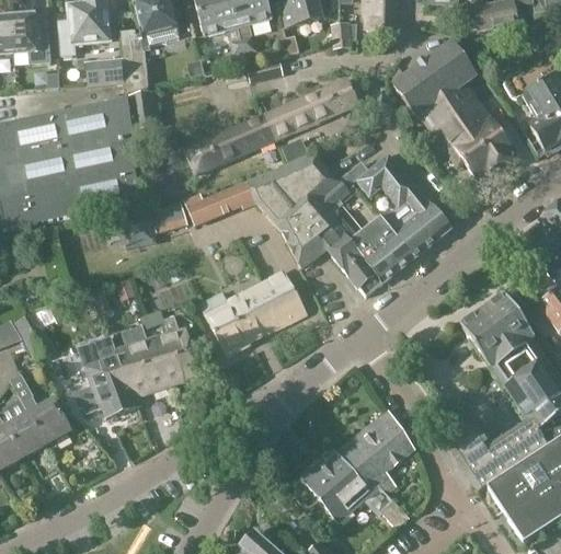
[(76,54),(75,42),(110,38),(105,0),(84,0),(84,2),(68,3),(69,18),(57,19),(60,55),(76,54)]
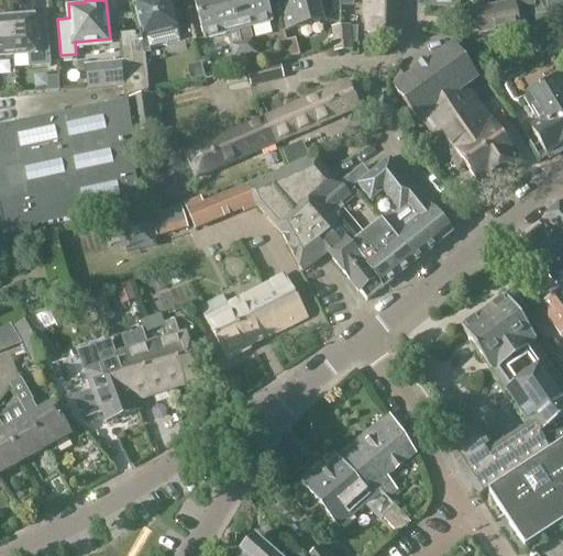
[(142,35),(146,34),(148,44),(180,36),(177,26),(178,26),(172,0),(133,0),(142,35)]
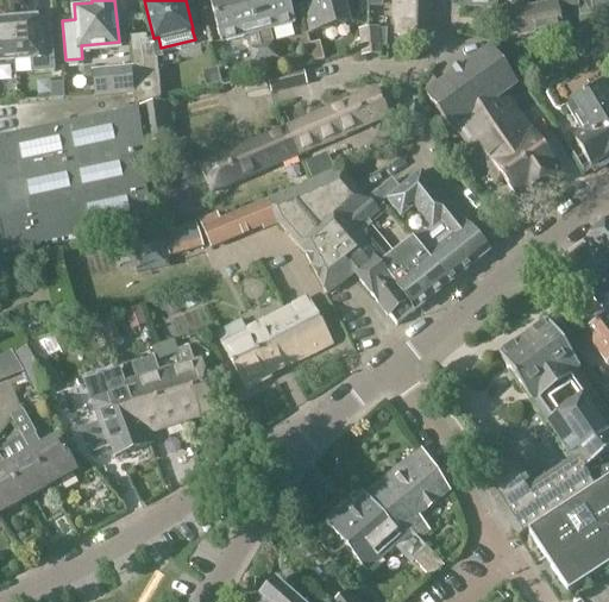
[(268,68),(265,56),(251,0),(211,0),(220,39),(246,33),(256,71),(268,68)]
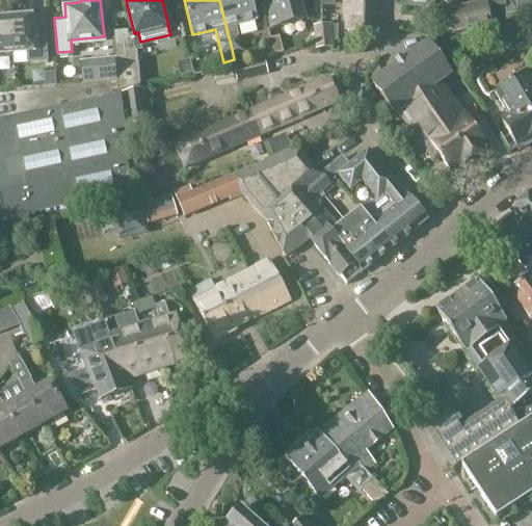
[(219,0),(232,49),(242,46),(237,23),(259,18),(254,0),(219,0)]
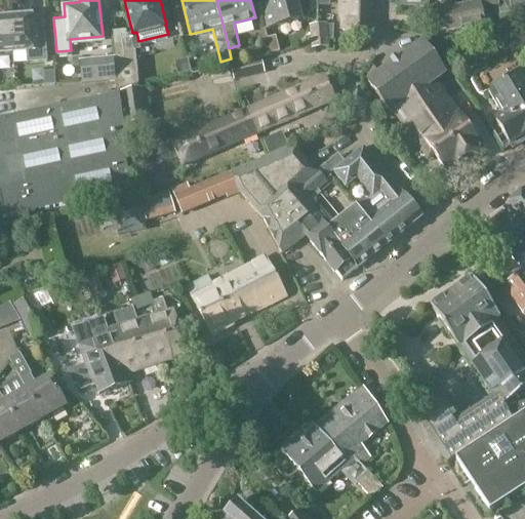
[(259,0),(267,25),(304,15),(299,0),(259,0)]
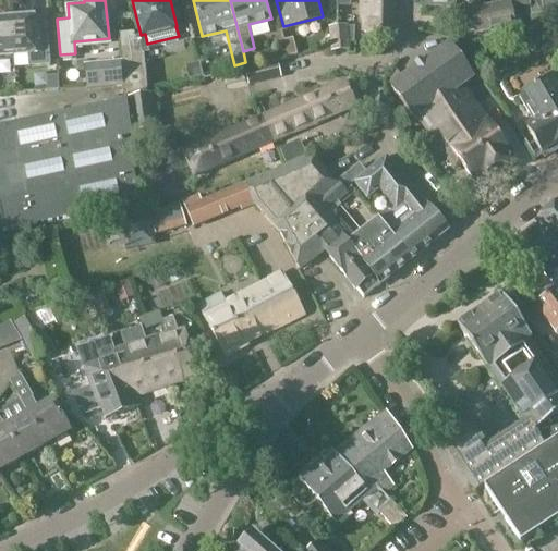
[(393,27),(393,0),(364,0),(364,27),(393,27)]
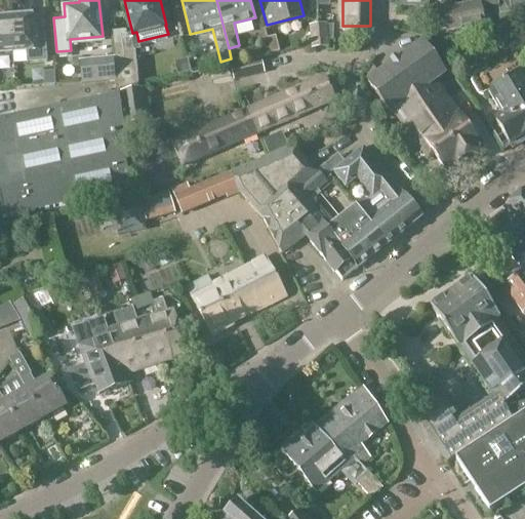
[(443,4),(443,6),(448,28),(477,22),(479,27),(485,26),(480,0),(471,0),(451,4),(451,2),(443,4)]
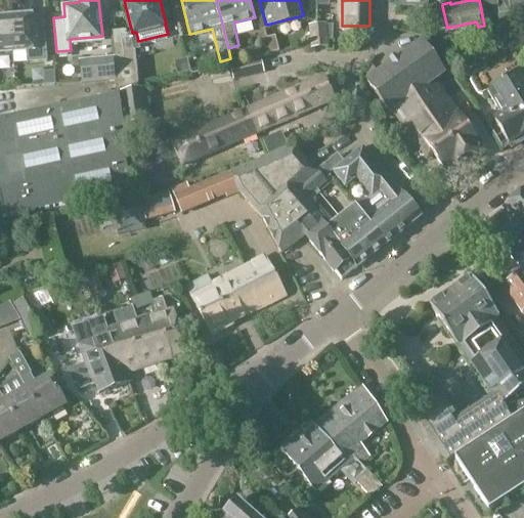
[(479,0),(484,26),(490,24),(487,7),(497,5),(498,10),(509,8),(504,0),(479,0)]
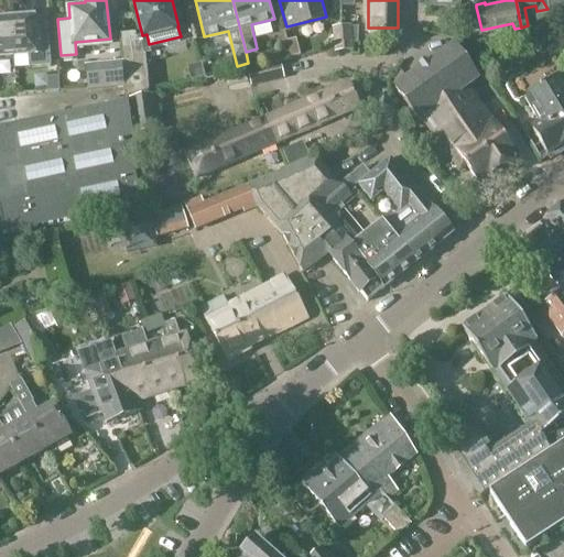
[(542,0),(548,9),(550,12),(563,10),(563,0),(542,0)]
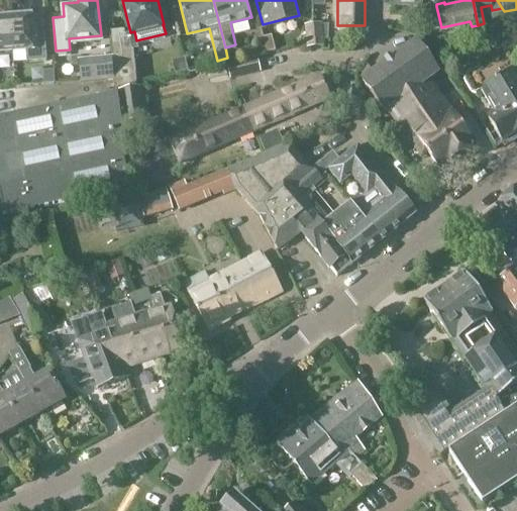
[(37,11),(11,13),(14,46),(25,45),(26,58),(46,57),(43,20),(38,20),(37,11)]
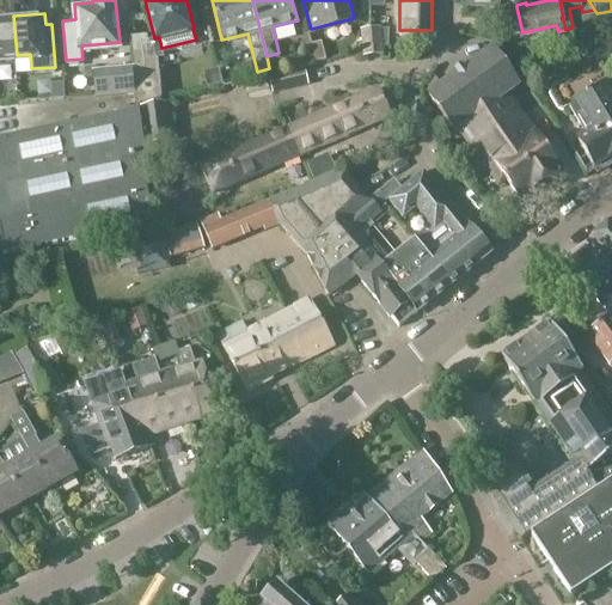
[(0,56),(17,55),(13,16),(0,16),(0,56)]
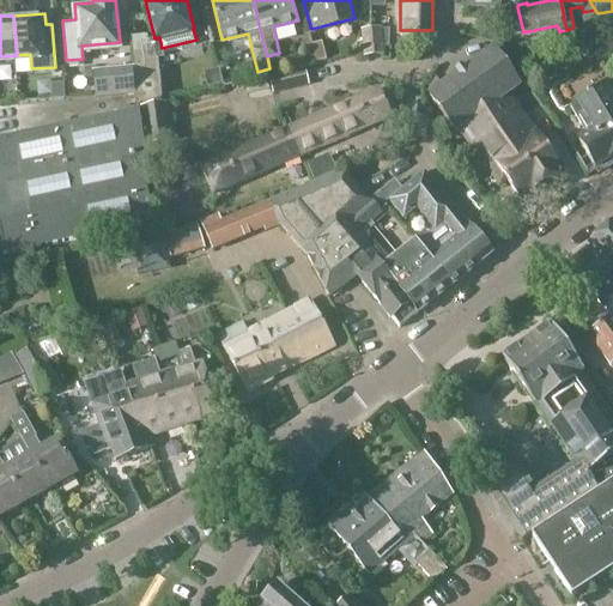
[(382,49),(380,22),(363,23),(365,50),(382,49)]
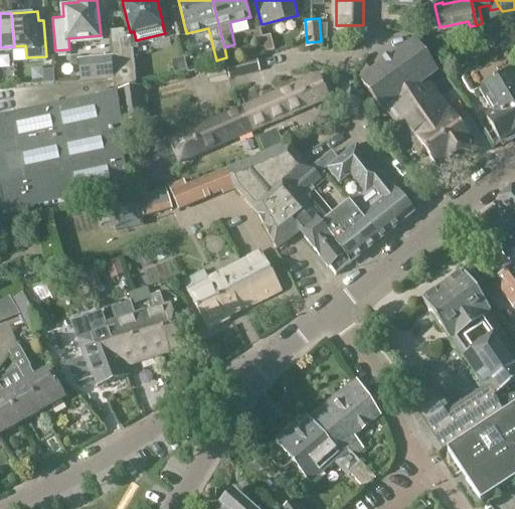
[(111,27),(113,52),(114,74),(116,85),(137,80),(133,44),(125,45),(124,26),(111,27)]
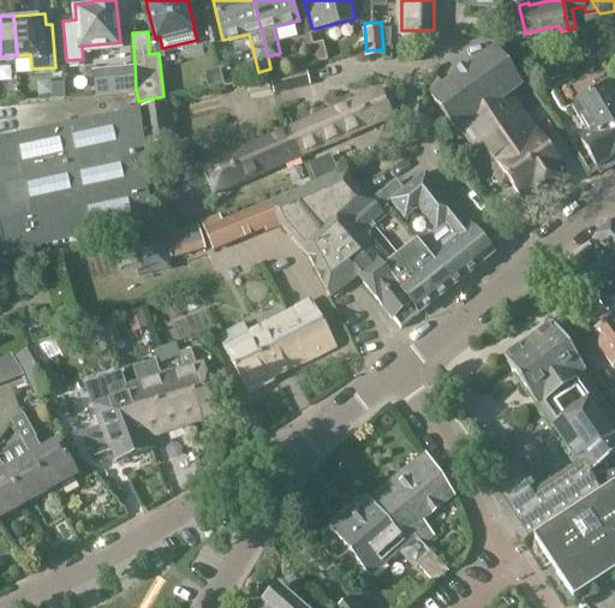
[(520,82),(493,45),(443,79),(433,88),(430,89),(458,129),(463,125),(501,180),(508,176),(524,197),(535,189),(537,191),(567,168),(509,89),(520,82)]
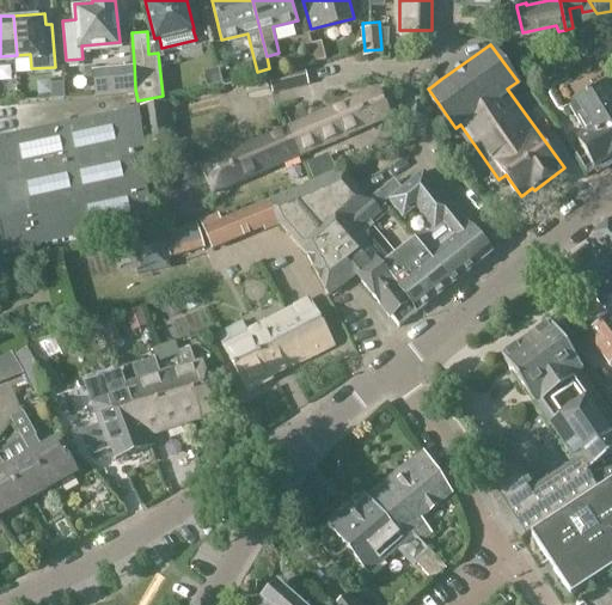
[(569,102),(583,127),(568,138),(587,170),(594,166),(593,164),(603,158),(607,162),(611,157),(611,50),(588,67),(577,48),(565,56),(575,72),(550,87),(549,92),(556,105),(562,107),(569,102)]
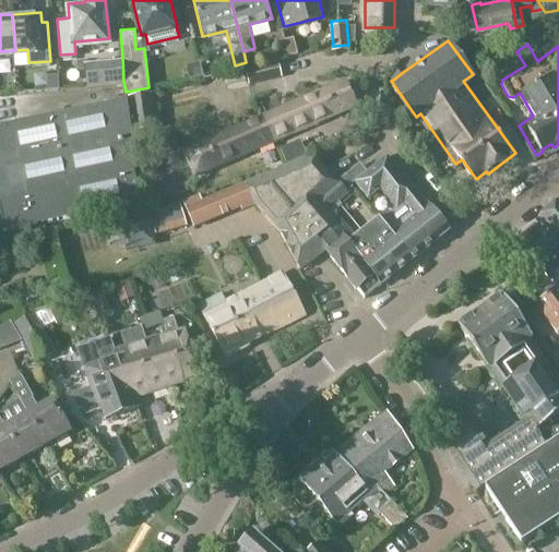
[(86,84),(123,81),(122,57),(84,60),(86,84)]
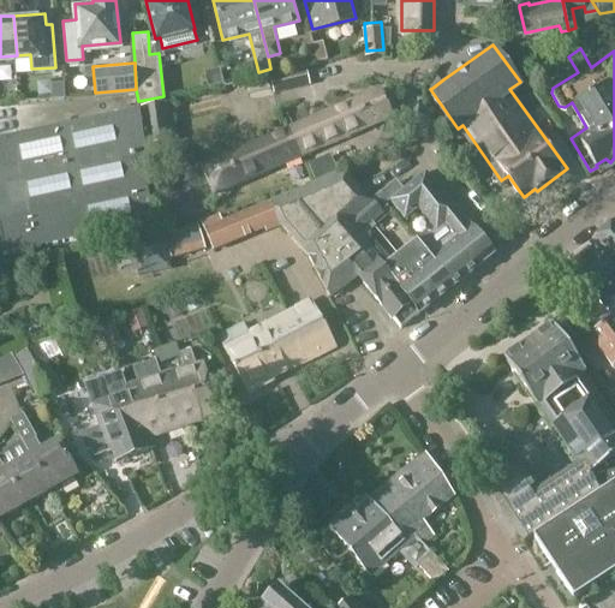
[(270,83),(269,83),(270,88),(274,88),(310,79),(306,64),(268,72),(270,83)]
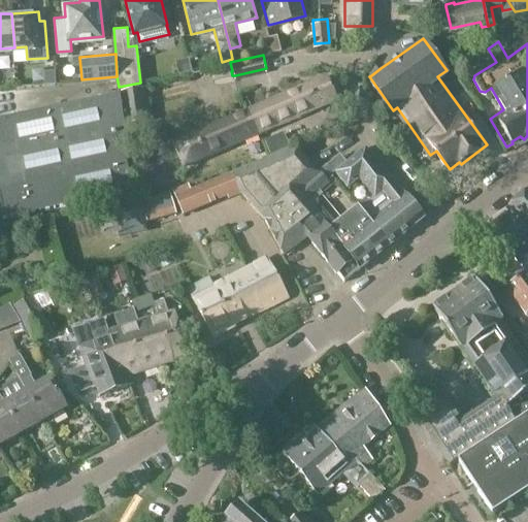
[(367,68),(371,75),(381,68),(373,57),(367,68)]
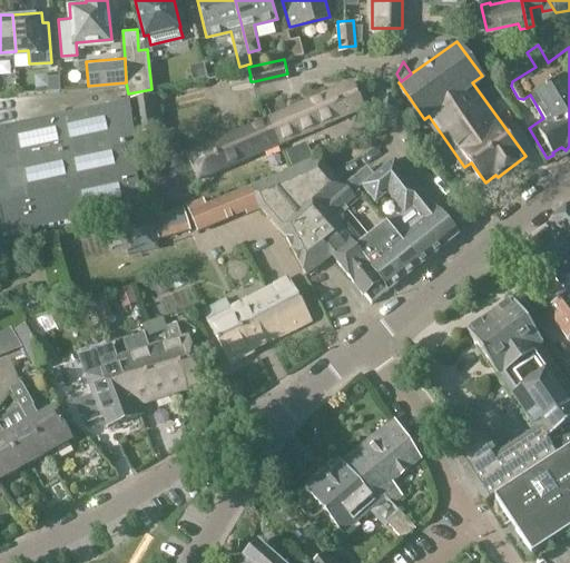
[(47,73),(48,89),(60,88),(59,73),(47,73)]
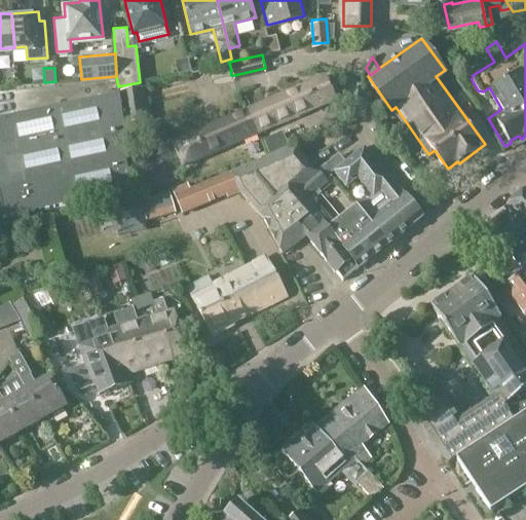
[(325,74),(246,109),(255,131),(334,96),(325,74)]
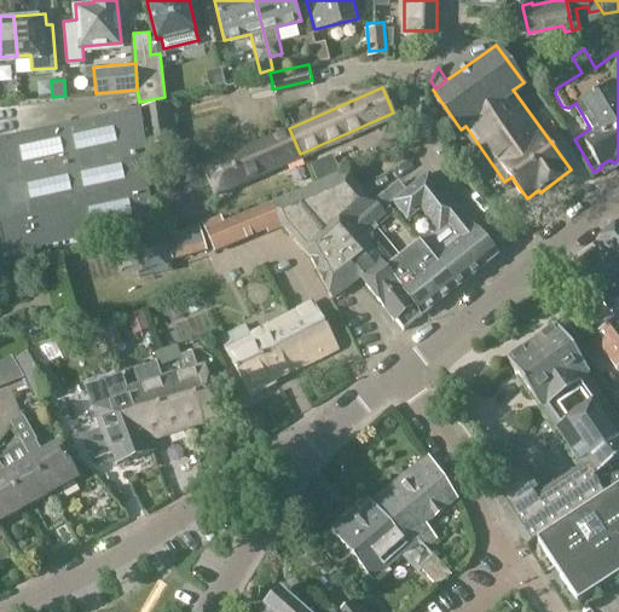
[(171,98),(139,102),(140,107),(146,143),(177,138),(171,98)]
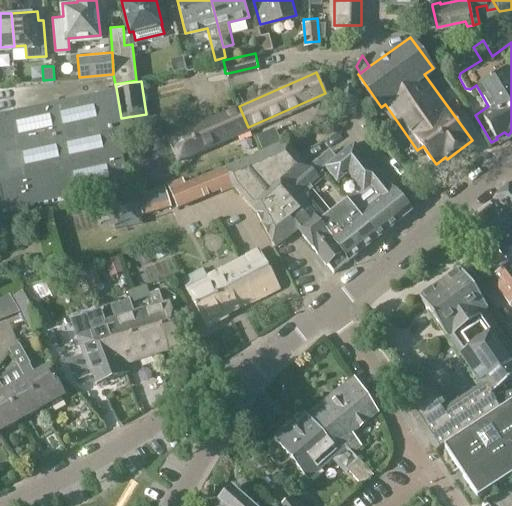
[(0,111),(0,161),(123,133),(116,88),(0,111)]
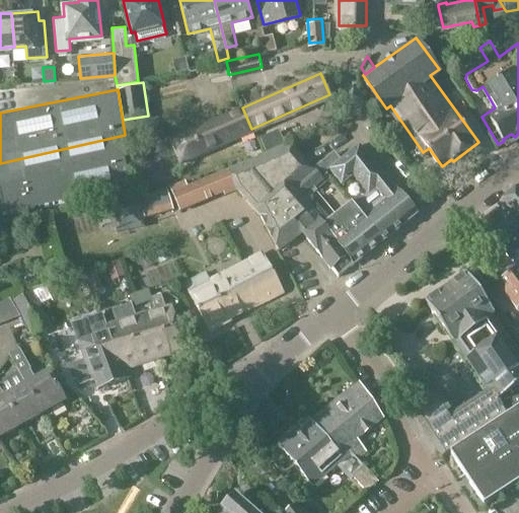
[(181,160),(251,129),(242,107),(171,138),(181,160)]
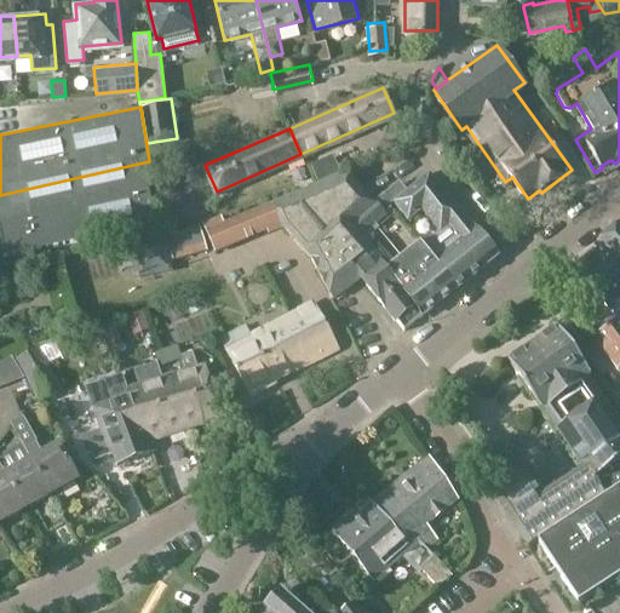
[(153,187),(149,161),(0,195),(0,240),(3,253),(155,221),(148,187),(153,187)]
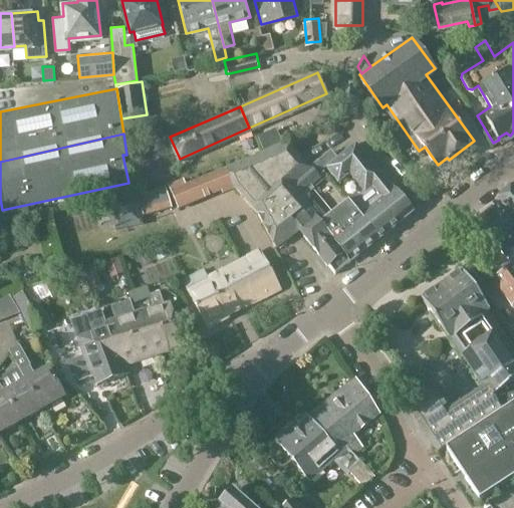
[(285,140),(226,164),(234,185),(255,210),(290,182),(289,181),(308,164),(288,142),(287,143),(285,140)]
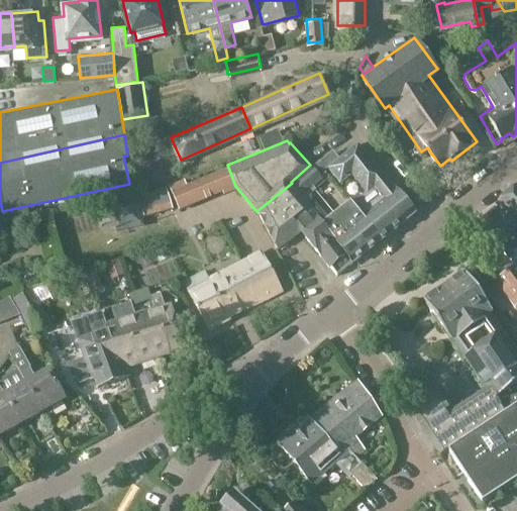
[(360,212),(382,237),(414,211),(356,142),(326,166),(339,182),(351,173),(366,191),(355,199),(352,202),(360,212)]
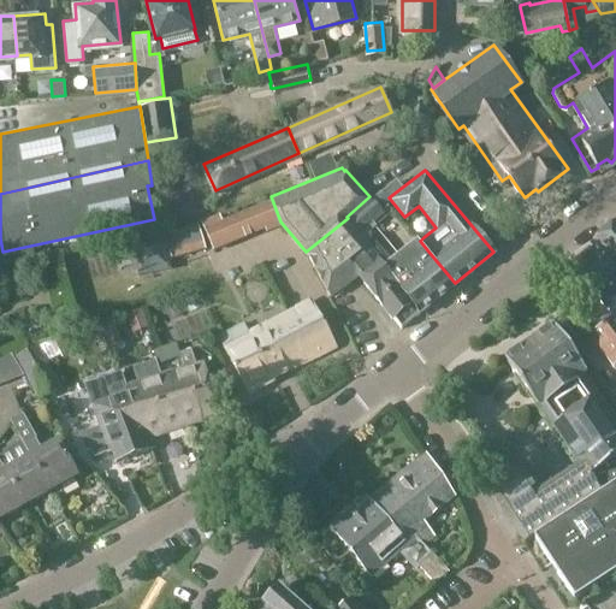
[(201,217),(213,247),(266,224),(267,228),(280,222),(271,196),(271,195),(223,216),(220,208),(201,217)]
